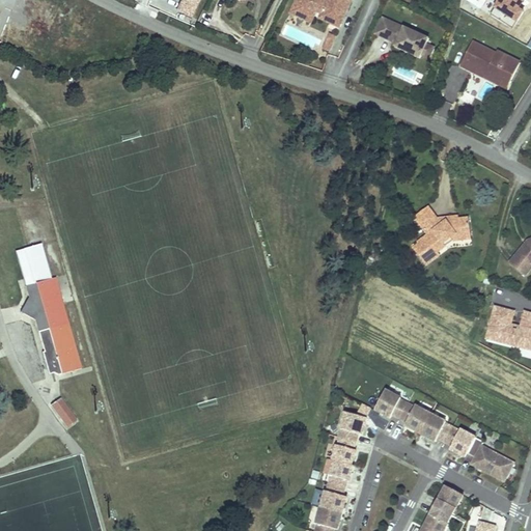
[(201,0),(183,0),(178,10),(193,18),(201,0)]
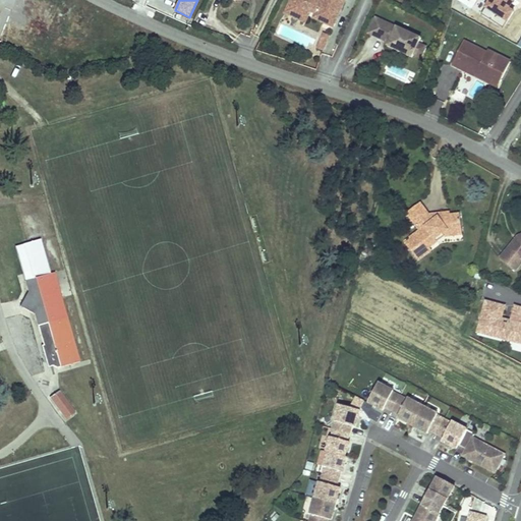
[(337,10),(340,11),(344,0),(343,0),(322,0),(321,4),(310,0),(291,0),(285,16),(305,25),(308,18),(311,11),(316,13),(315,15),(327,20),(334,17),(337,10)]
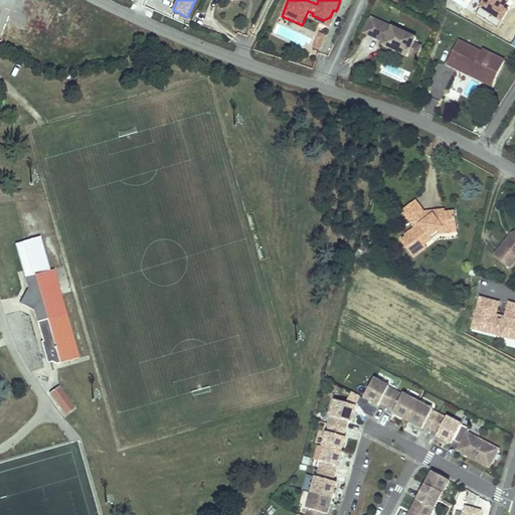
[(484,0),(483,3),(481,7),(482,7),(503,20),(504,21),(511,9),(507,7),(511,0),(484,0)]
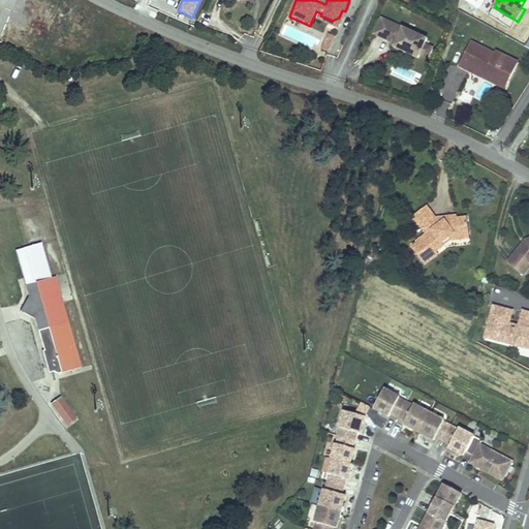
[(517,21),(495,7),(491,14),(512,28),(517,21)]
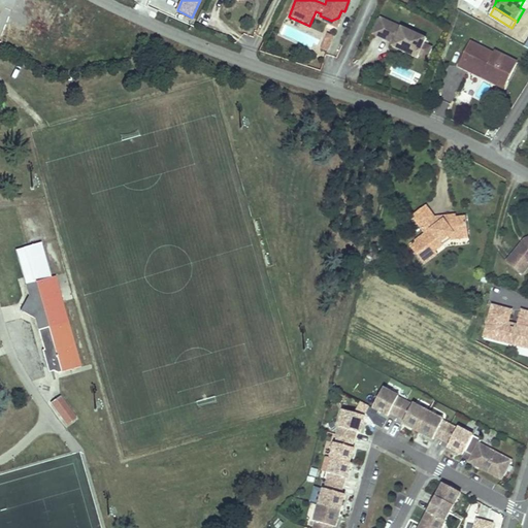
[(336,33),(344,11),(341,10),(338,18),(331,21),(320,15),(321,13),(316,11),(312,19),(327,25),(326,29),(336,33)]
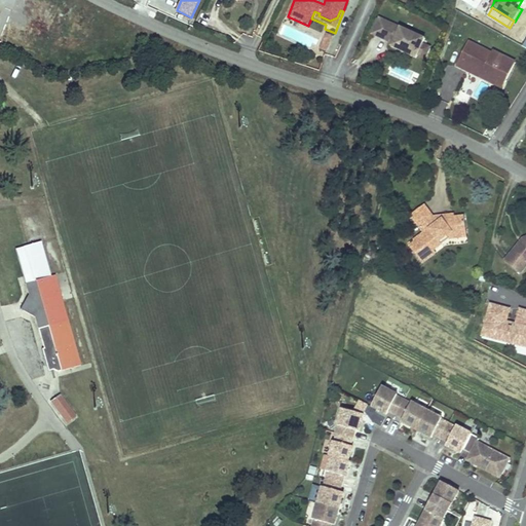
[(385,22),(379,19),(372,35),(378,38),(385,22)]
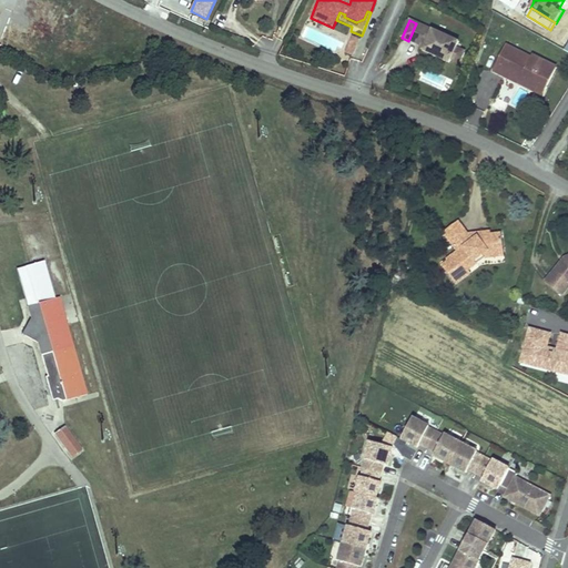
[(460,42),(416,23),(408,41),(425,48),(424,51),(435,57),(436,54),(440,56),(439,58),(452,63),(453,60),(458,49),(458,48),(460,42)]
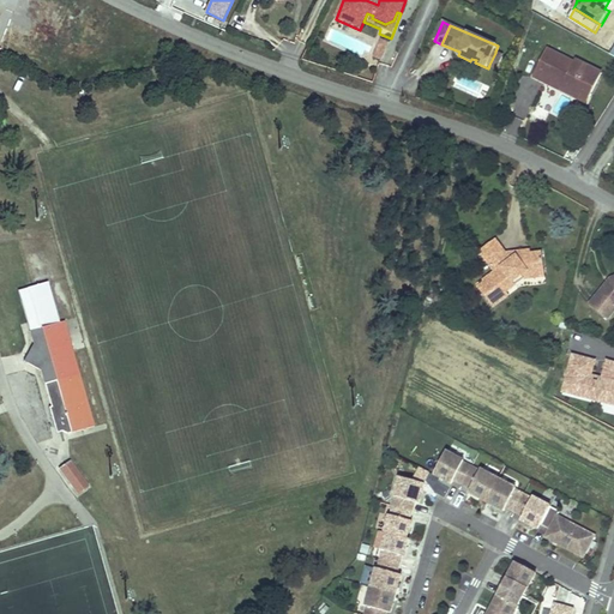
[(384,60),(390,41),(380,37),(374,56),(384,60)]
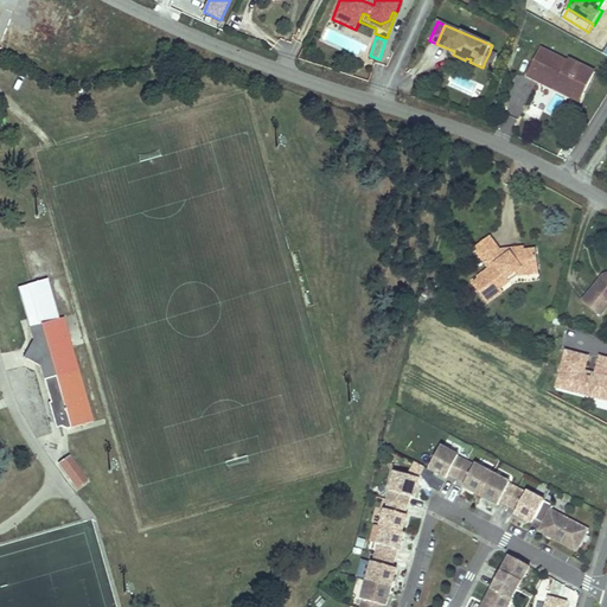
[(556,85),(564,89),(573,94),(574,91),(582,95),(594,71),(569,58),(567,62),(540,48),(526,75),(538,81),(541,75),(553,81),(555,78),(558,80),(556,85)]
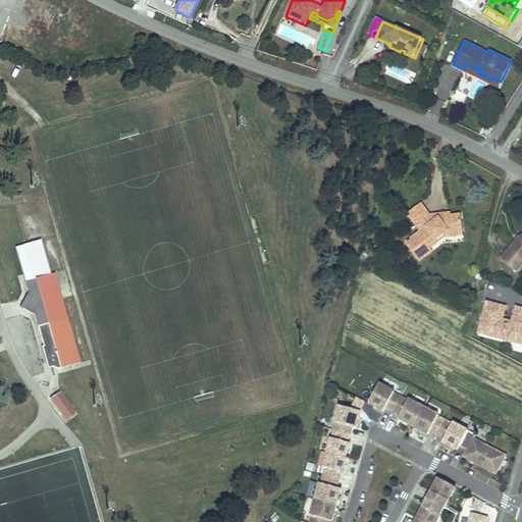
[(429,48),(421,44),(421,45),(416,55),(424,59),(429,48)]
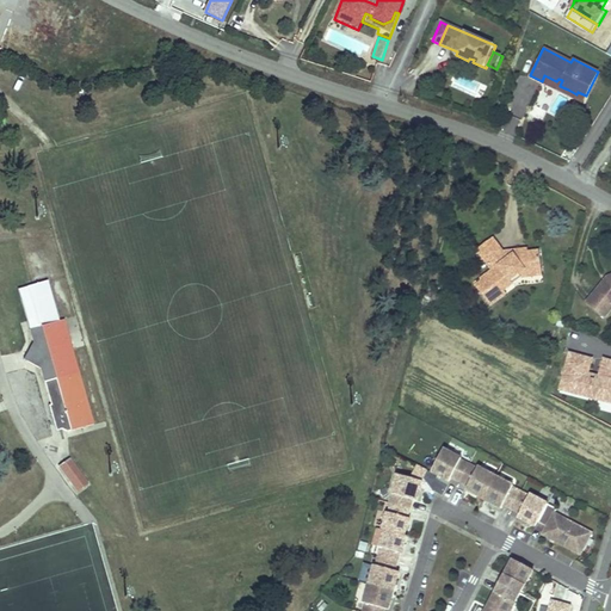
[(544,75),(542,81),(584,102),(586,96),(578,92),(576,94),(568,90),(560,86),(562,80),(559,79),(556,81),(544,75)]
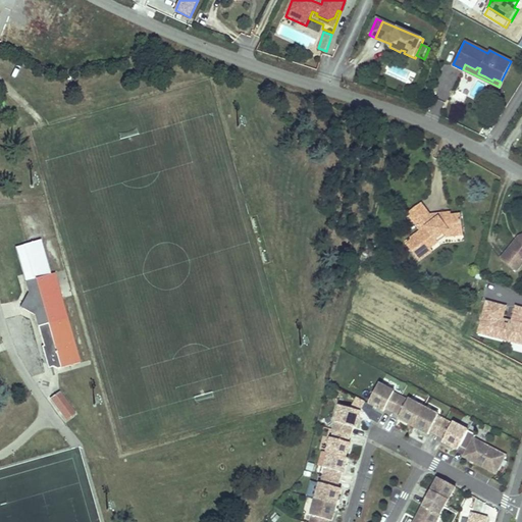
[(477,100),(486,85),(476,80),(468,95),(477,100)]
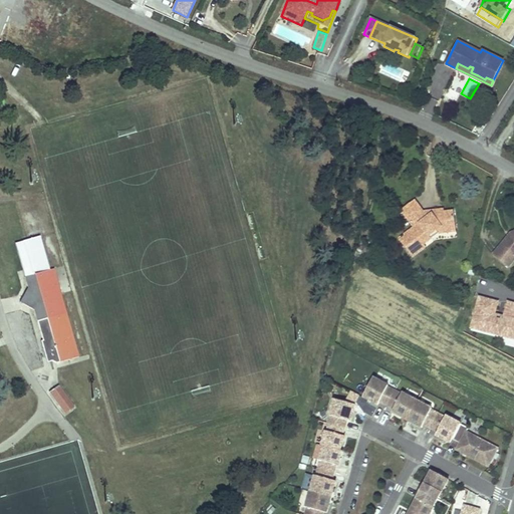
[(444,209),(434,211),(434,213),(432,214),(426,215),(424,212),(415,200),(402,210),(415,227),(405,235),(406,236),(401,240),(411,253),(417,248),(418,249),(425,244),(431,239),(429,236),(442,227),(455,225),(454,211),(444,212),(444,209)]
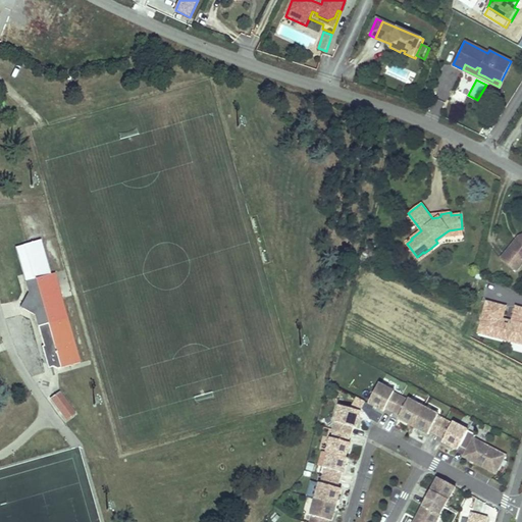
[(462,228),(449,230),(435,240),(437,243),(446,237),(463,235),(462,228)]
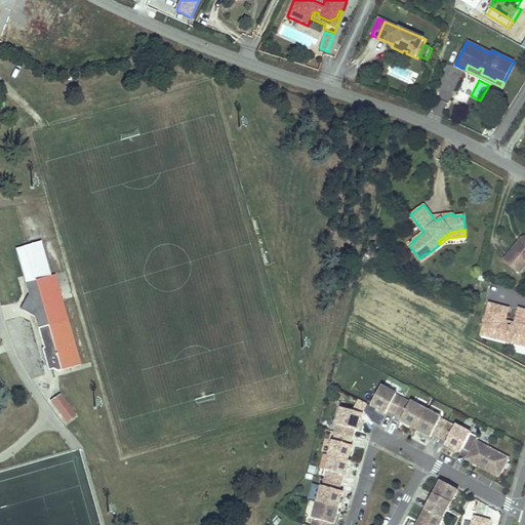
[(524,236),(520,242),(518,240),(502,258),(519,271),(524,263),(524,258),(524,257),(524,255),(524,236)]
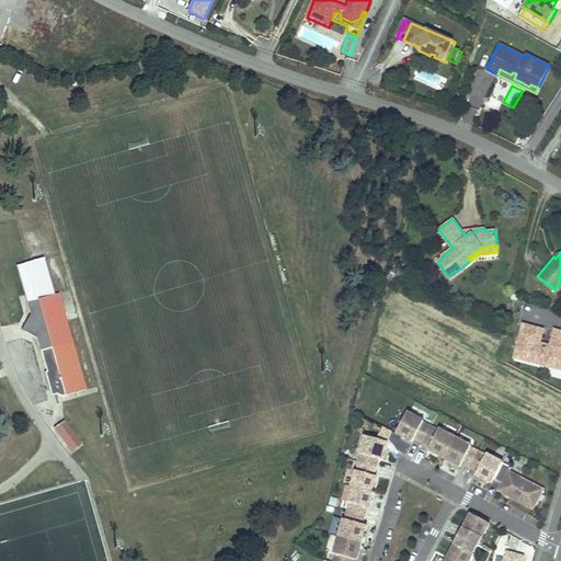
[(37,329),(35,332),(33,335),(37,339),(41,352),(45,351),(50,370),(46,371),(45,371),(52,396),(57,393),(59,392),(64,391),(65,396),(86,390),(66,320),(63,321),(60,317),(65,316),(59,294),(54,295),(43,258),(25,263),(35,300),(27,302),(31,316),(27,320),(35,324),(37,324),(38,328),(37,329)]
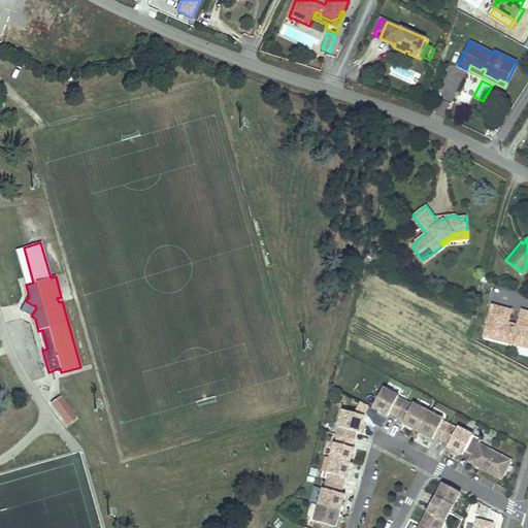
[(24,248),(15,250),(26,285),(33,283),(24,248)]
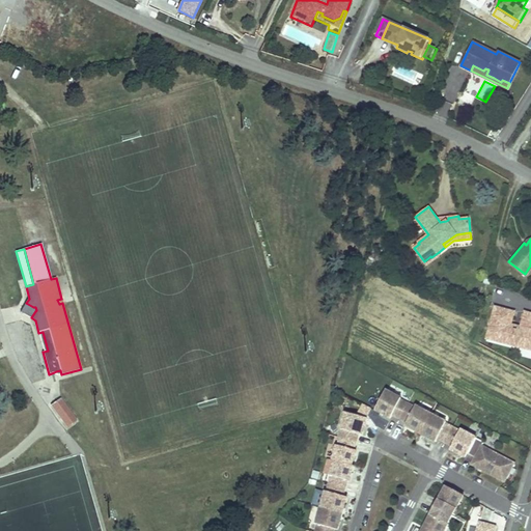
[(441,255),(439,252),(431,257),(430,256),(424,261),(426,266),(441,255)]
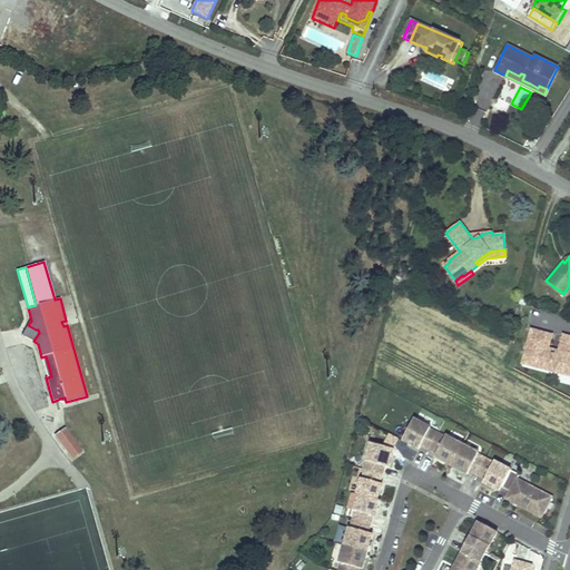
[(36,330),(28,325),(22,335),(33,341),(36,337),(38,334),(39,333),(38,330),(36,330)]
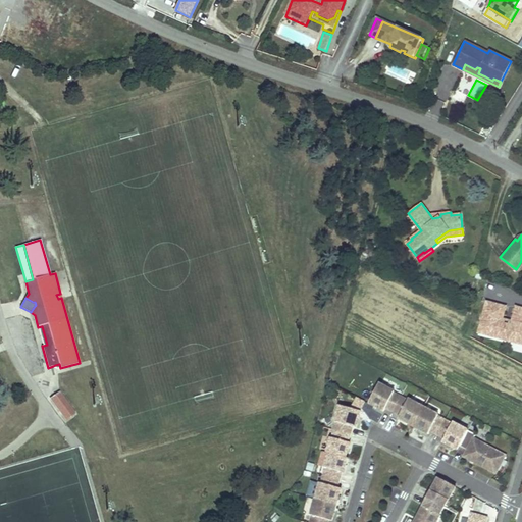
[(486,300),(479,331),(486,333),(487,326),(497,328),(494,335),(513,340),(521,342),(521,306),(516,305),(513,319),(511,328),(501,325),(503,317),(506,305),(486,300)]
